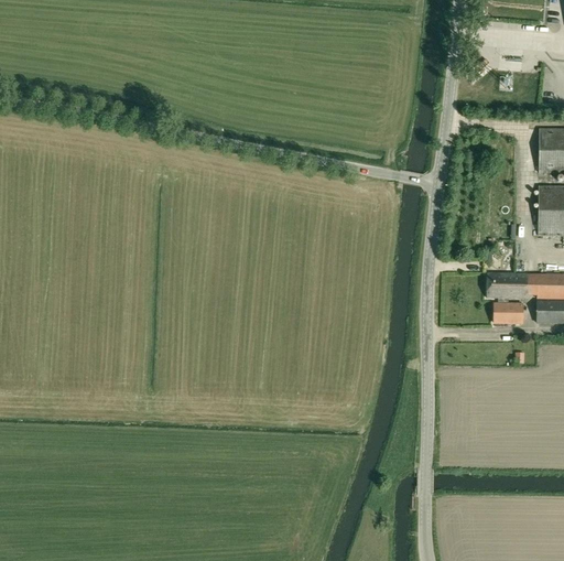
[(563,183),(539,183),(538,234),(563,233),(563,126),(539,126),(539,171),(563,171),(563,183)]
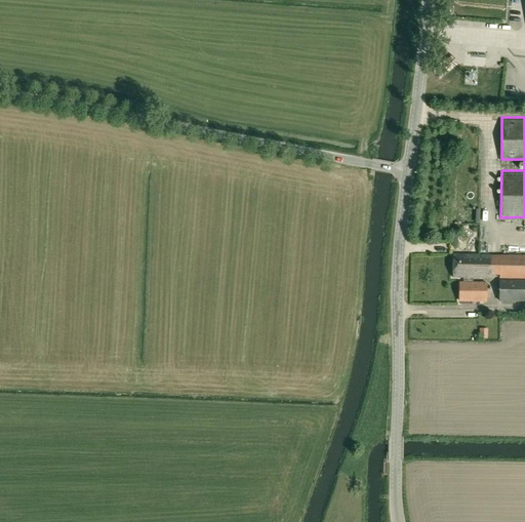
[(445,236),(434,236),(434,246),(445,246),(445,236)]
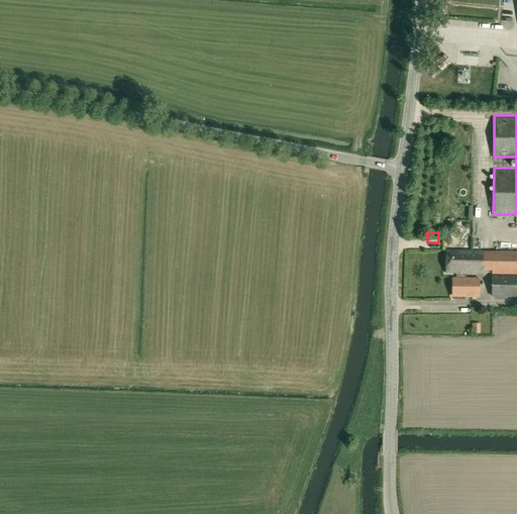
[(516,248),(484,248),(484,247),(445,246),(445,272),(456,272),(456,276),(466,276),(466,272),(484,272),(484,269),(492,269),(492,273),(503,273),(516,272),(516,248)]
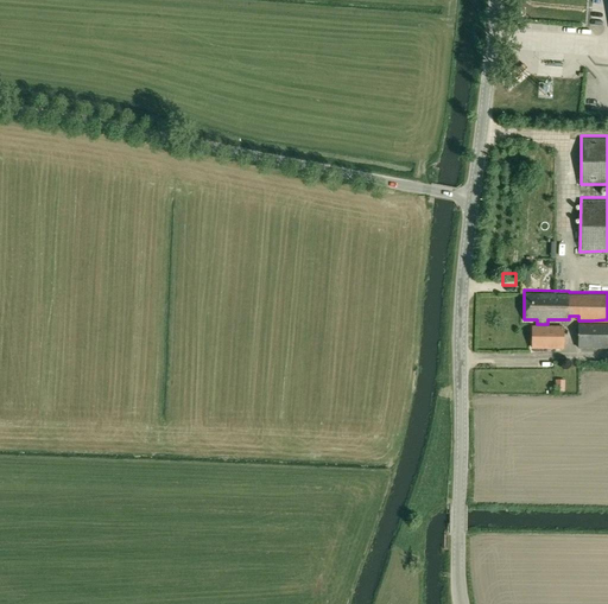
[(607,320),(578,320),(578,345),(607,345),(607,320)]
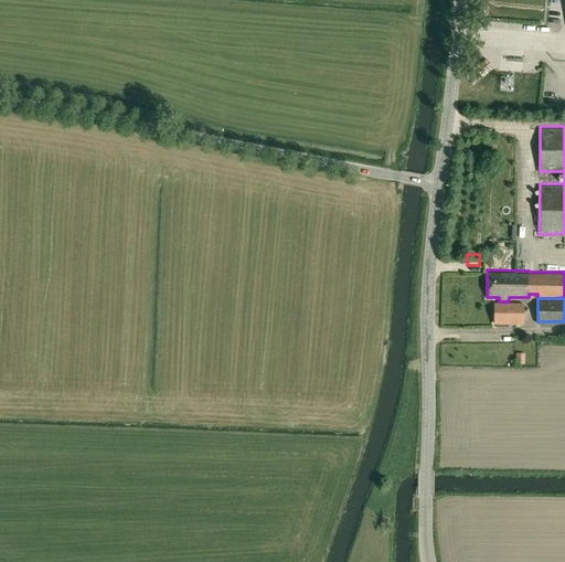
[(494,301),(494,321),(523,321),(523,301),(509,301),(499,301),(494,301)]
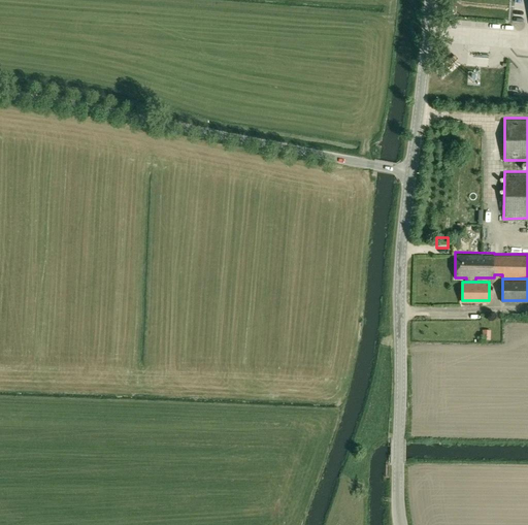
All buildings are outlined.
